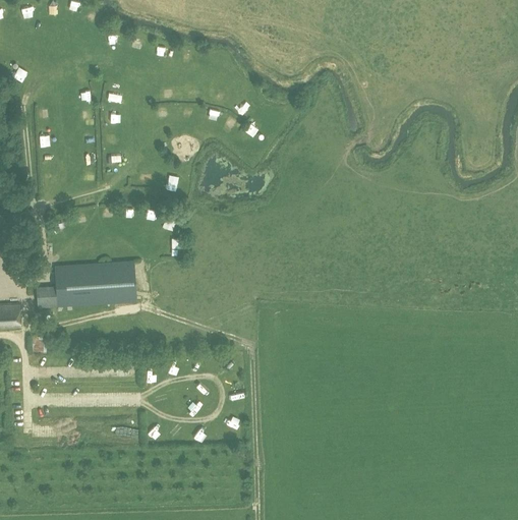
[(78,0),(69,0),(69,8),(79,8),(78,0)]
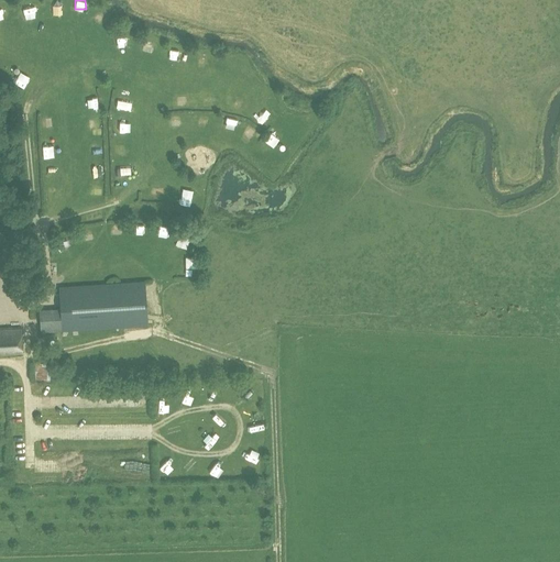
[(24,10),(25,22),(35,21),(33,9),(24,10)]
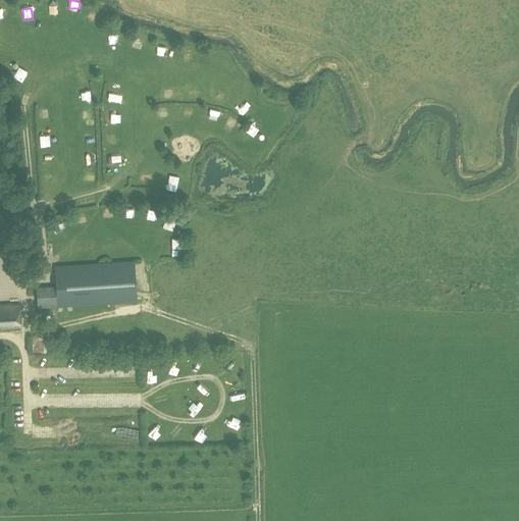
[(107,33),(108,43),(117,43),(117,33),(107,33)]
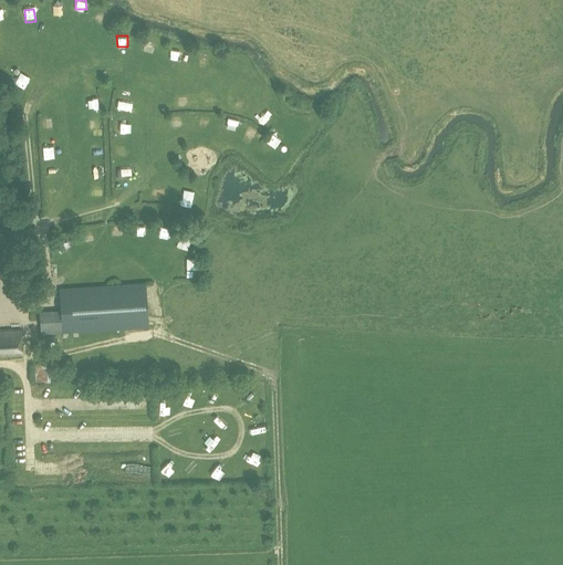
[(141,50),(152,53),(154,42),(143,39),(141,50)]
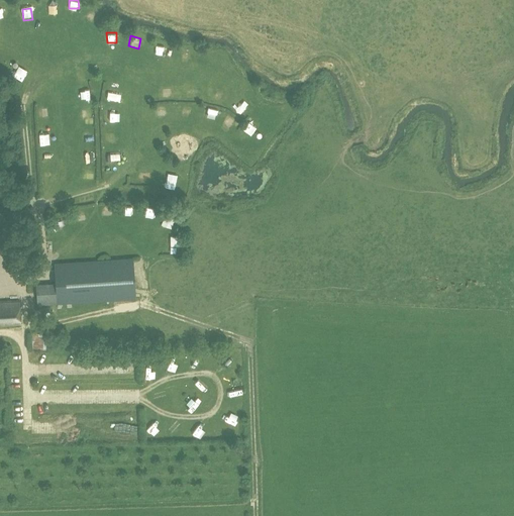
[(179,49),(180,60),(190,60),(190,48),(179,49)]
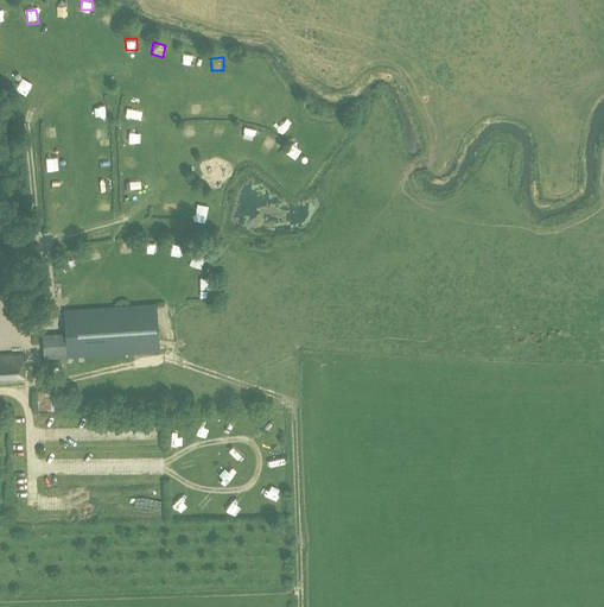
[(29,100),(33,89),(24,84),(19,95),(29,100)]
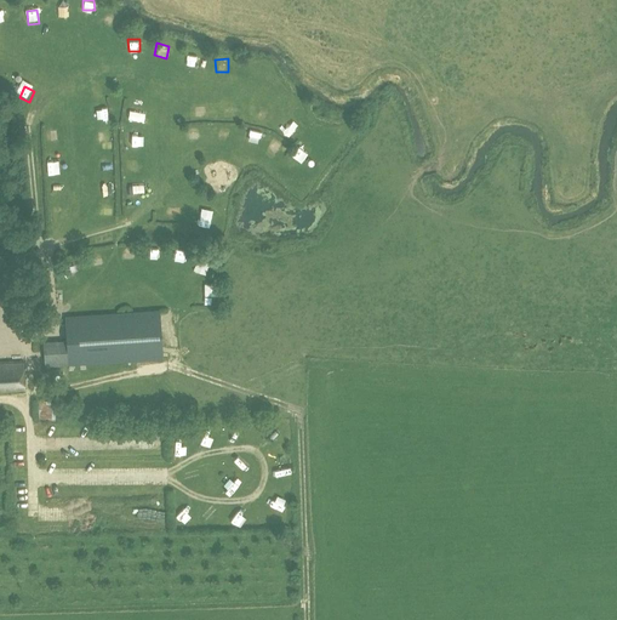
[(234,119),(234,106),(224,106),(224,119),(234,119)]
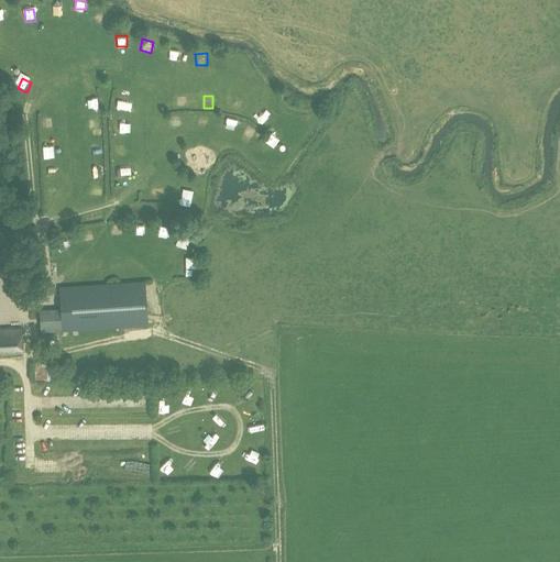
[(232,97),(231,109),(240,110),(241,97),(232,97)]
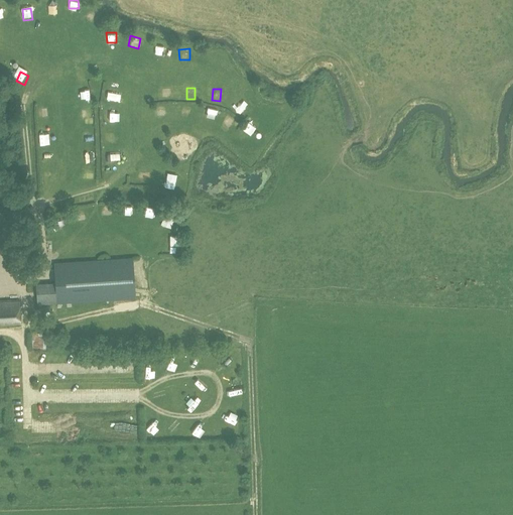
[(115,100),(115,91),(106,90),(105,100),(115,100)]
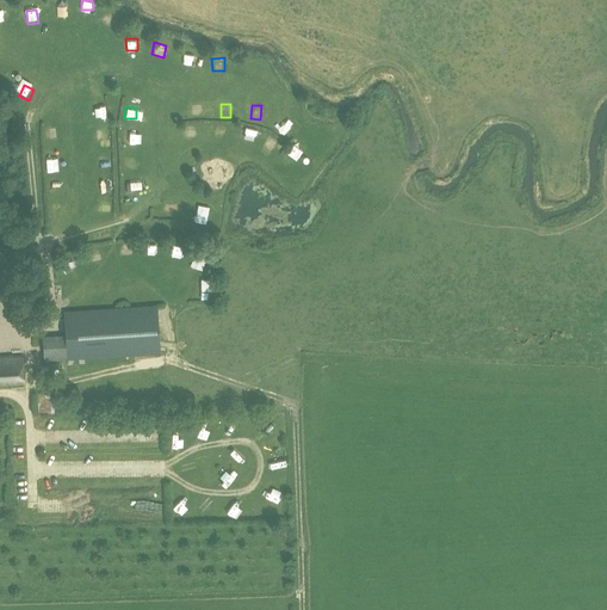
[(110,141),(109,127),(101,128),(101,122),(109,121),(107,108),(95,108),(98,142),(110,141)]
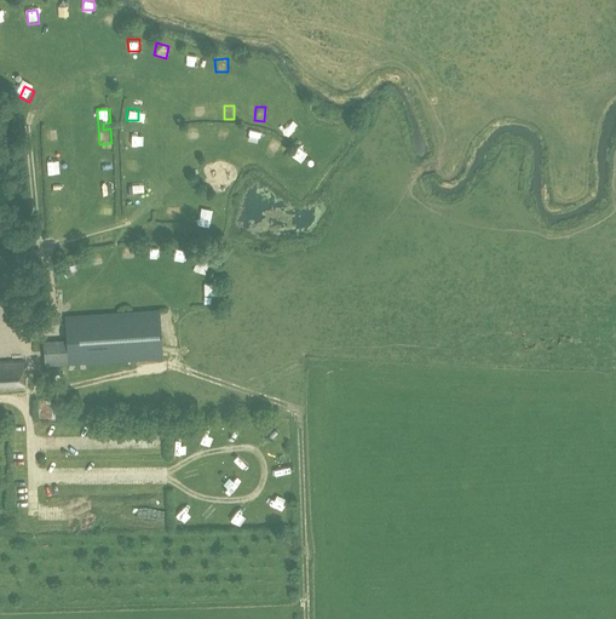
[(281,127),(286,137),(295,132),(291,122),(281,127)]
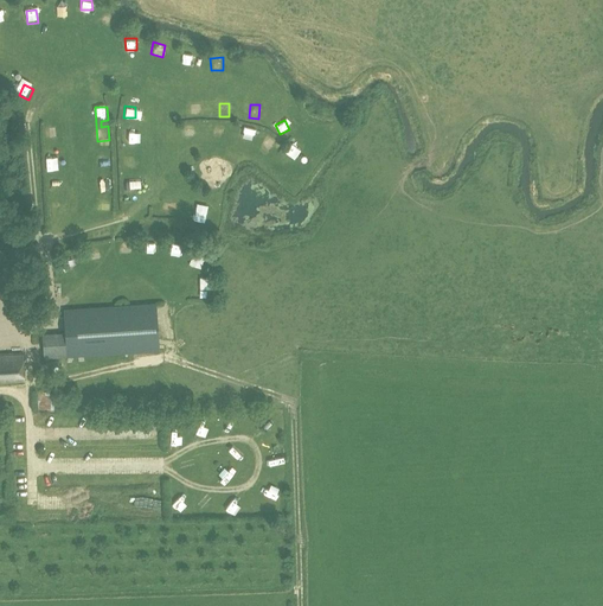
[(183,122),(183,135),(196,134),(194,121),(183,122)]
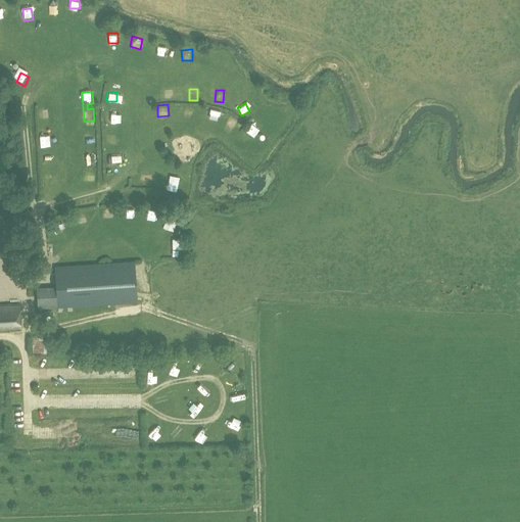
[(207,105),(205,116),(216,117),(217,106),(207,105)]
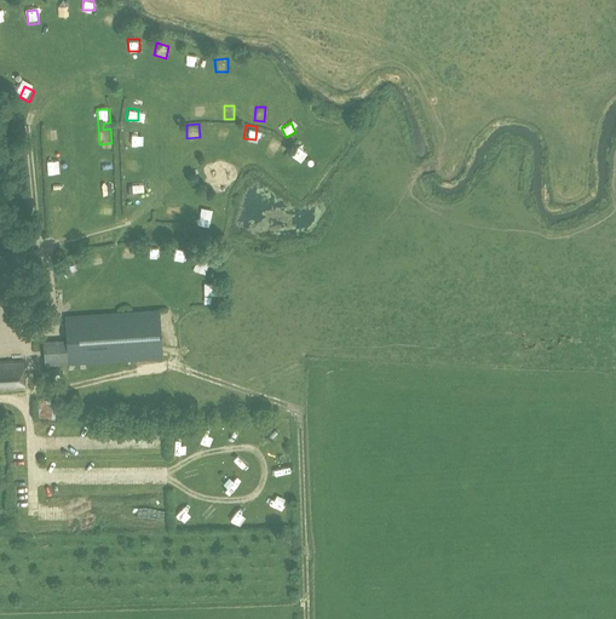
[(49,135),(50,147),(61,147),(61,133),(49,135)]
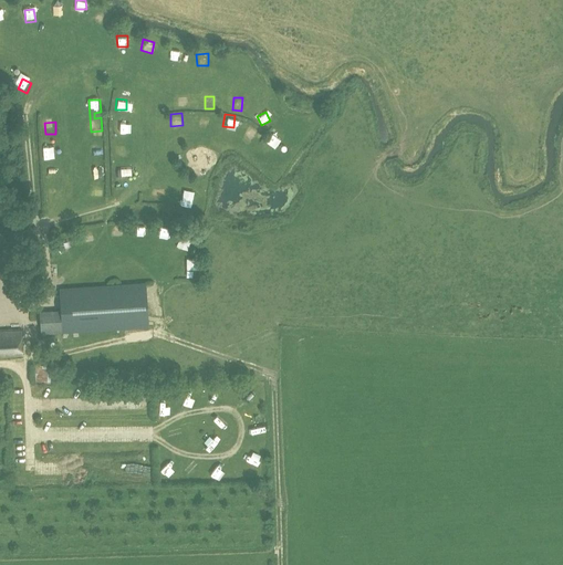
[(114,136),(129,135),(129,124),(114,125),(114,136)]
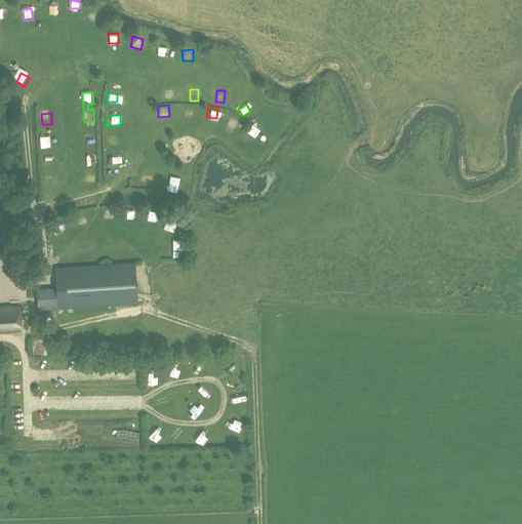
[(253,121),(246,128),(252,135),(259,128),(253,121)]
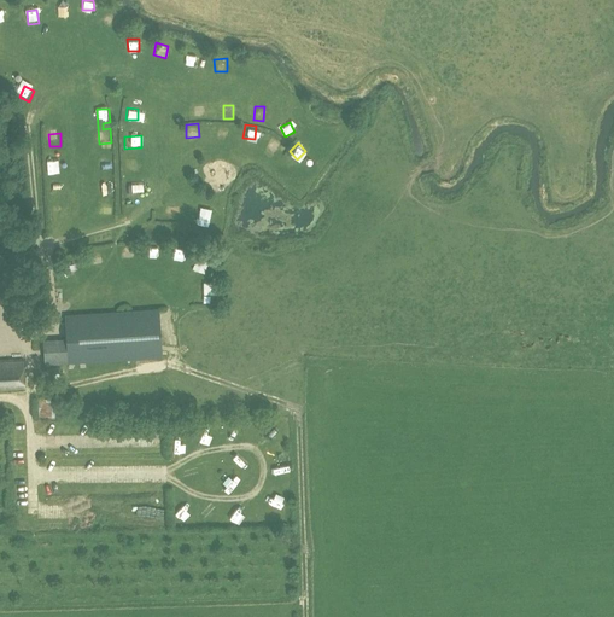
[(124,174),(136,174),(136,159),(123,159),(124,174)]
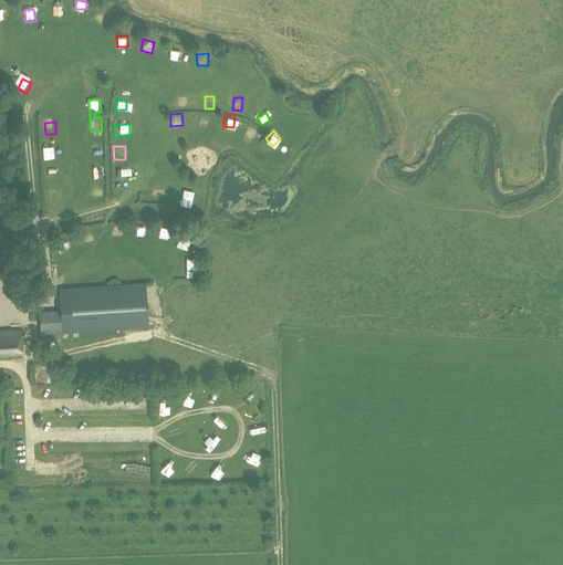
[(55,152),(45,152),(45,161),(55,163),(55,152)]
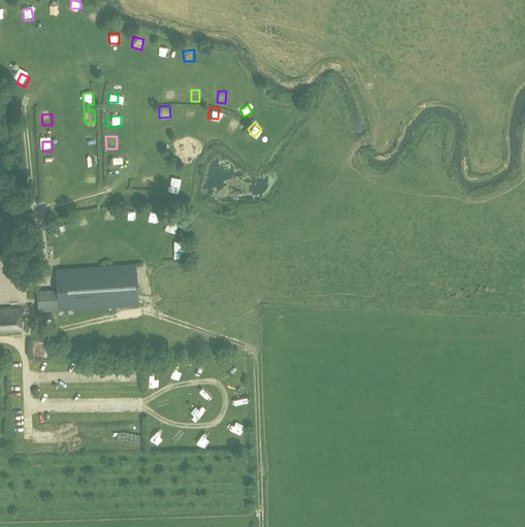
[(107,173),(117,173),(117,164),(107,163),(107,173)]
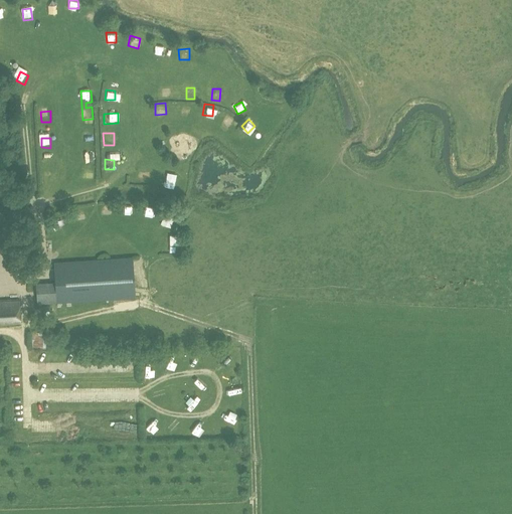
[(135,172),(135,180),(140,180),(140,181),(149,181),(149,172),(135,172)]
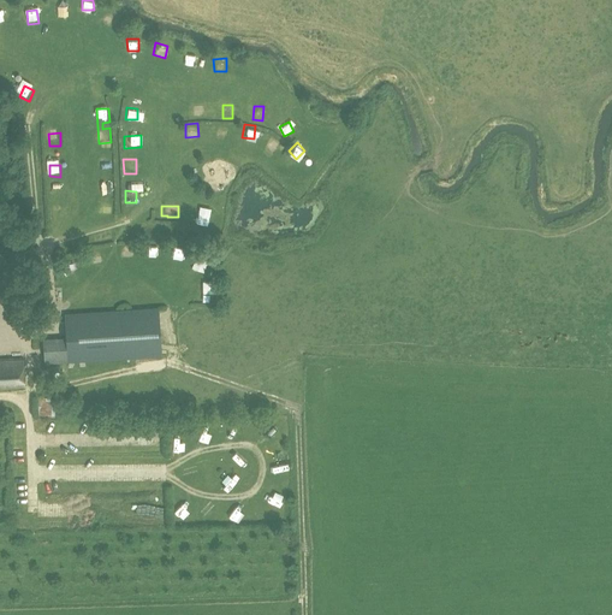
[(209,211),(196,211),(196,222),(209,222),(209,211)]
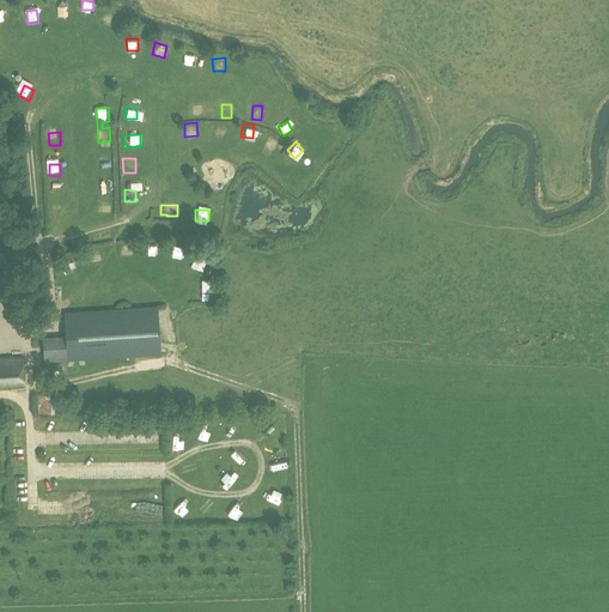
[(146,256),(158,256),(159,243),(146,243),(146,256)]
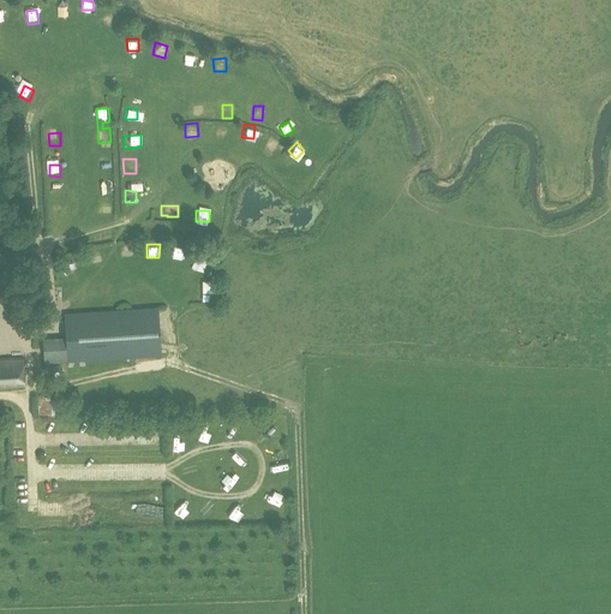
[(124,245),(124,260),(137,260),(136,245),(124,245)]
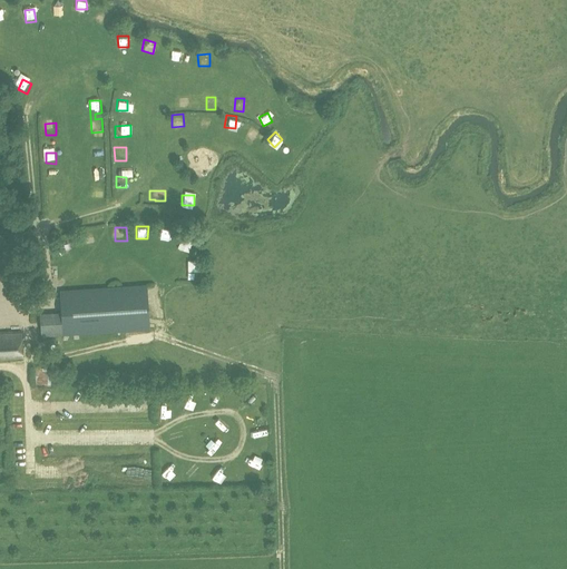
[(0,270),(19,270),(18,233),(0,232),(0,270)]
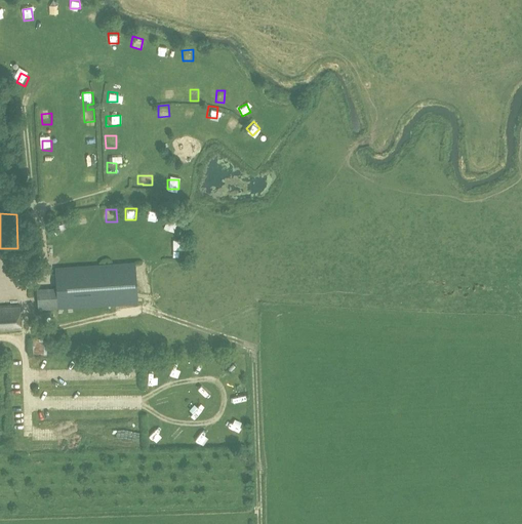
[(147,225),(155,225),(155,214),(147,214),(147,225)]
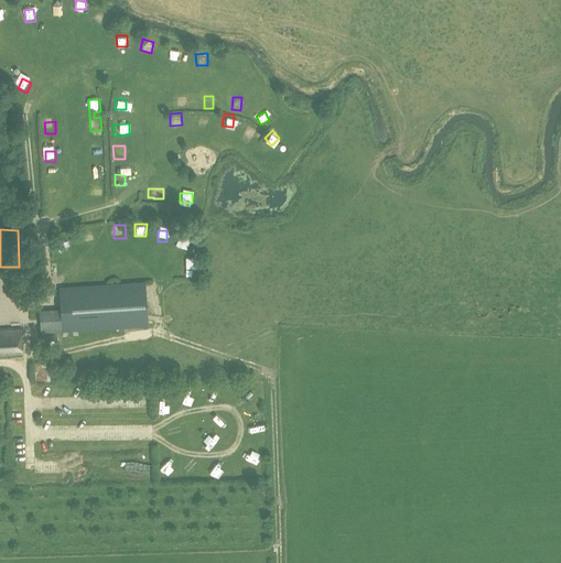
[(189,246),(193,235),(184,231),(179,241),(189,246)]
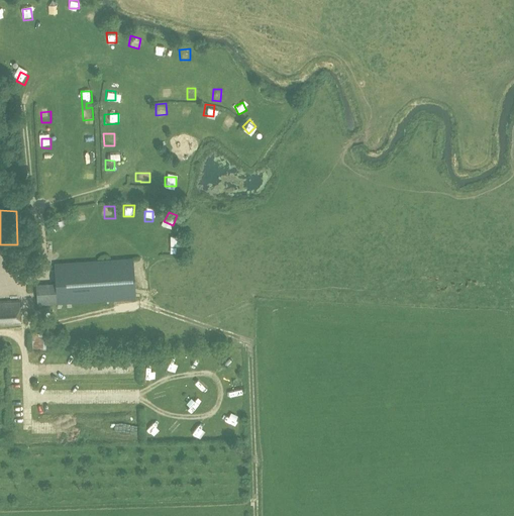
[(65,218),(56,220),(59,231),(67,230),(65,218)]
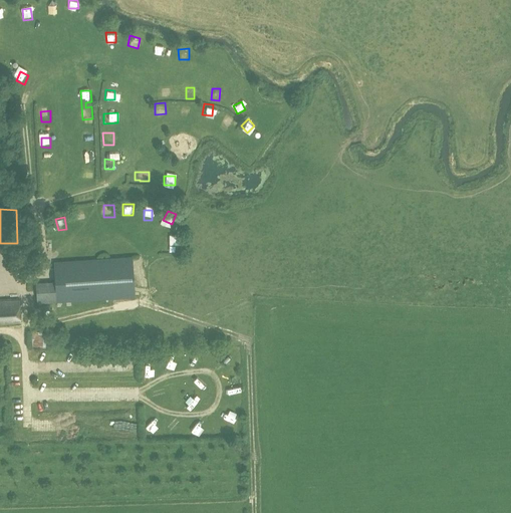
[(180,244),(180,235),(169,236),(170,245),(180,244)]
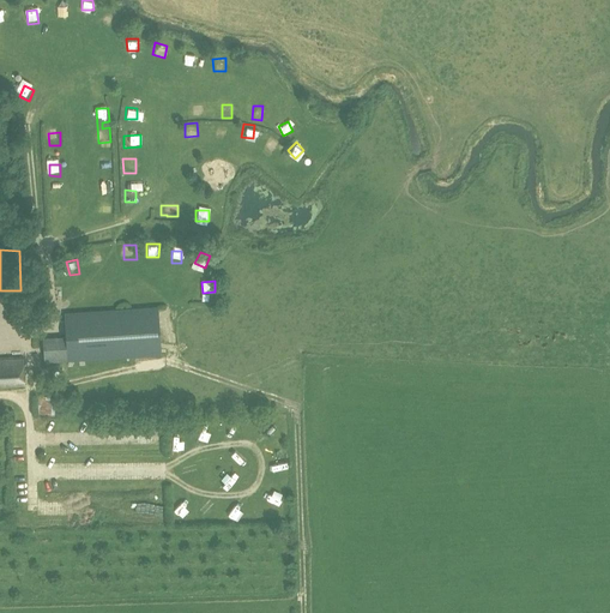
[(44,352),(42,352),(42,364),(155,355),(152,308),(127,310),(61,314),(64,337),(44,338),(44,352)]
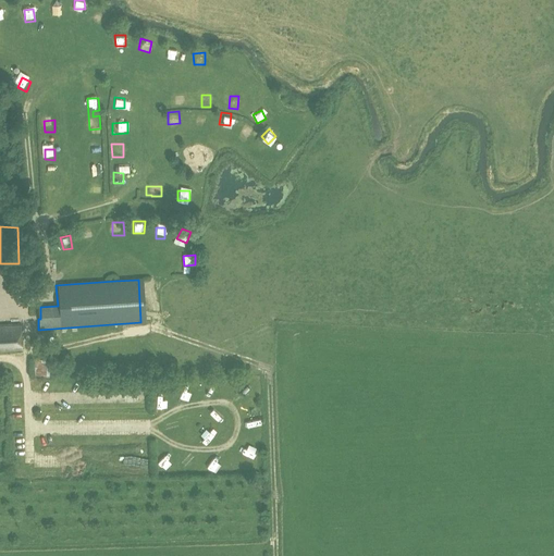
[(0,351),(20,350),(17,324),(0,324),(0,351)]
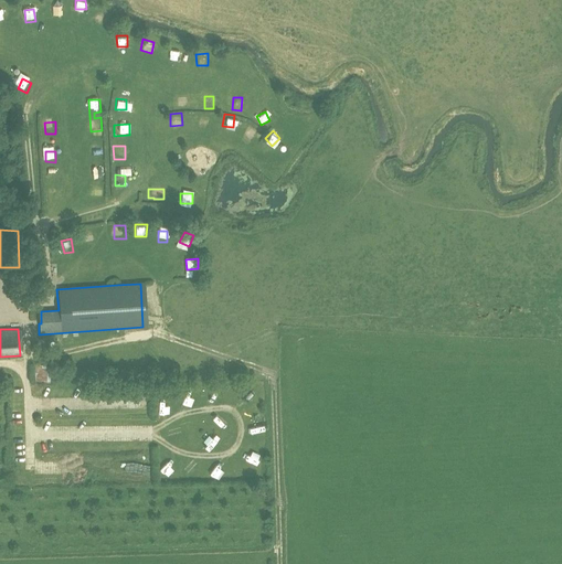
[(241,397),(245,404),(255,397),(251,391),(241,397)]
